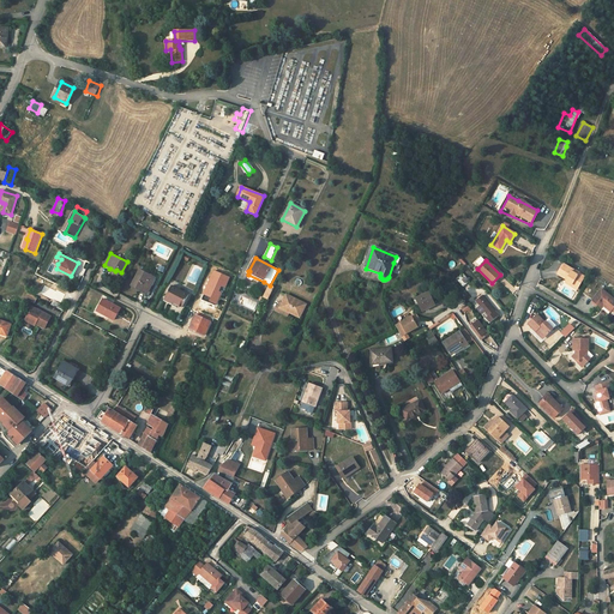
[(565,266),(560,275),(567,280),(566,282),(577,288),(584,277),(578,274),(578,272),(575,270),(573,271),(565,266)]
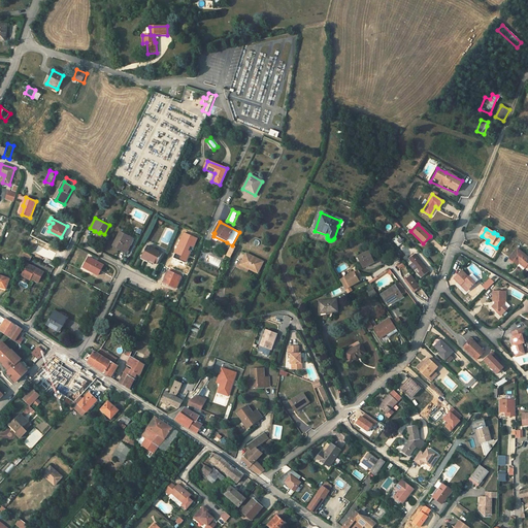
[(121,232),(113,245),(127,252),(133,238),(121,232)]
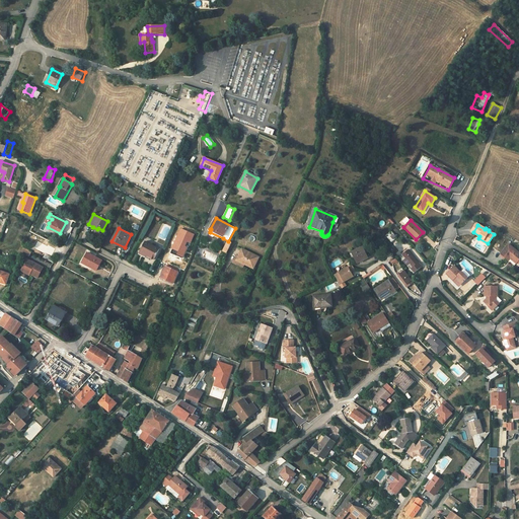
[(391,231),(385,235),(391,242),(396,237),(391,231)]
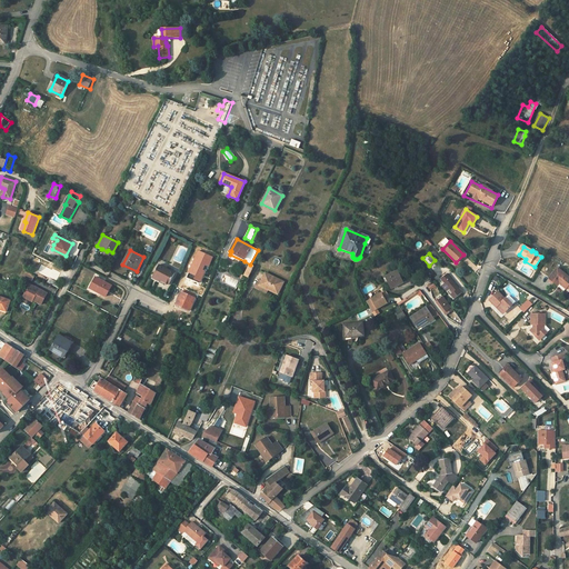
[(159,265),(153,277),(169,285),(175,273),(159,265)]
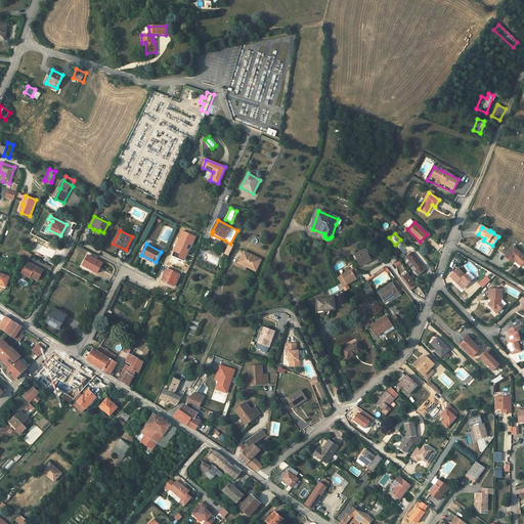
[(225,254),(229,256),(234,245),(230,244),(225,254)]
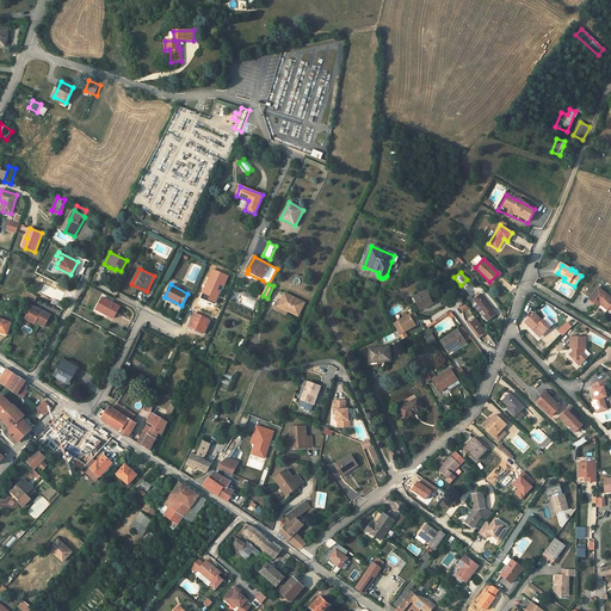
[(610,306),(610,297),(598,288),(590,300),(599,307),(602,303),(609,309),(610,306)]
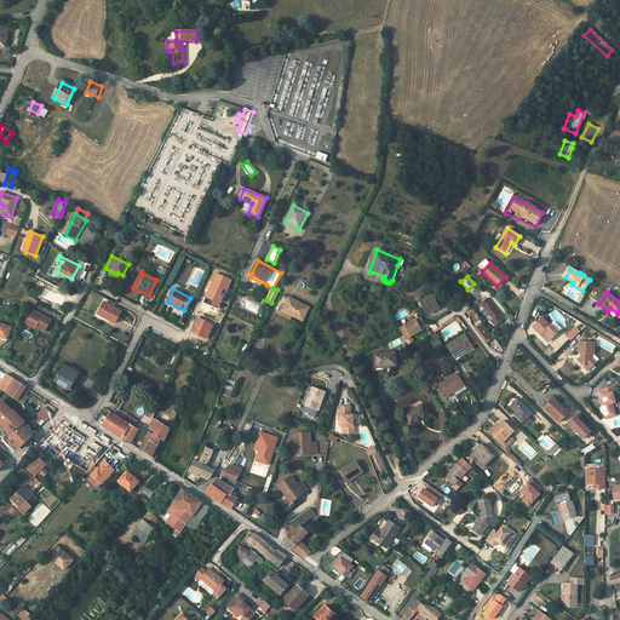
[(441,302),(437,293),(434,296),(418,303),(420,309),(423,308),(425,313),(429,310),(430,313),(438,308),(437,303),(441,302)]
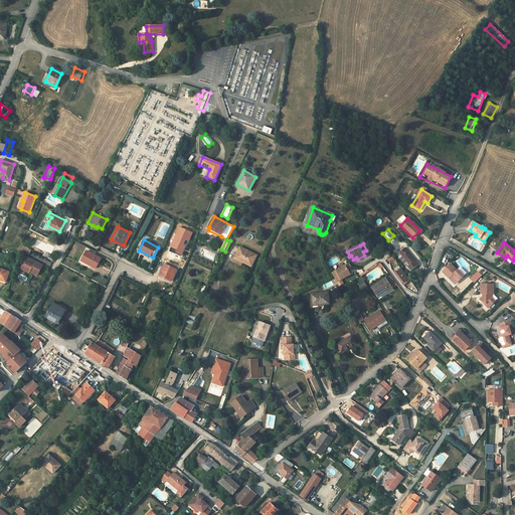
[(23,246),(22,250),(29,254),(31,250),(23,246)]
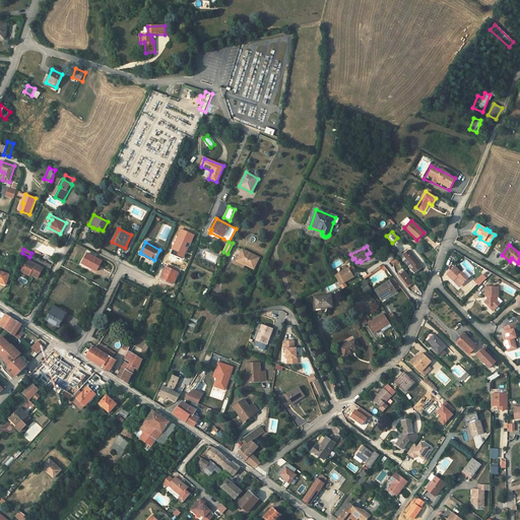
[(243,250),(240,257),(237,255),(235,260),(237,261),(245,265),(254,269),(259,258),(243,250)]
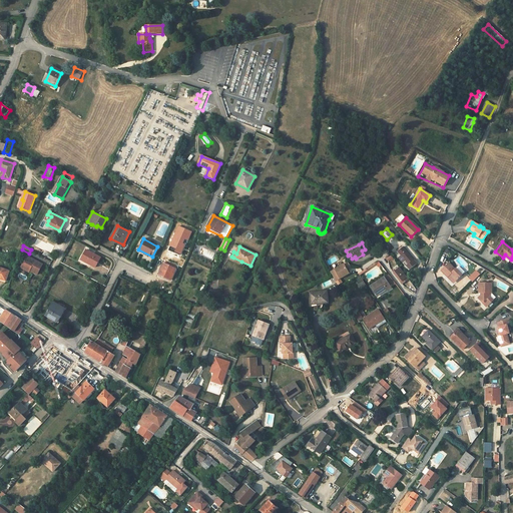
[(417,264),(403,247),(398,251),(401,255),(406,261),(403,264),(409,271),(417,264)]
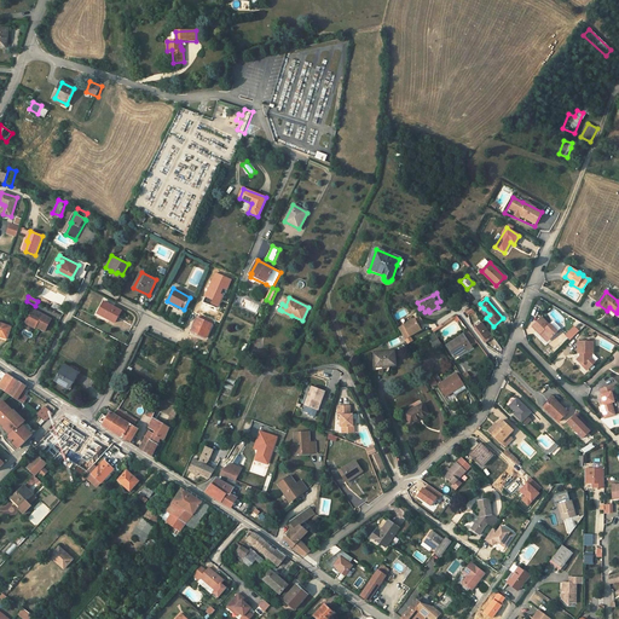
[(51,308),(63,314),(67,308),(55,302),(51,308)]
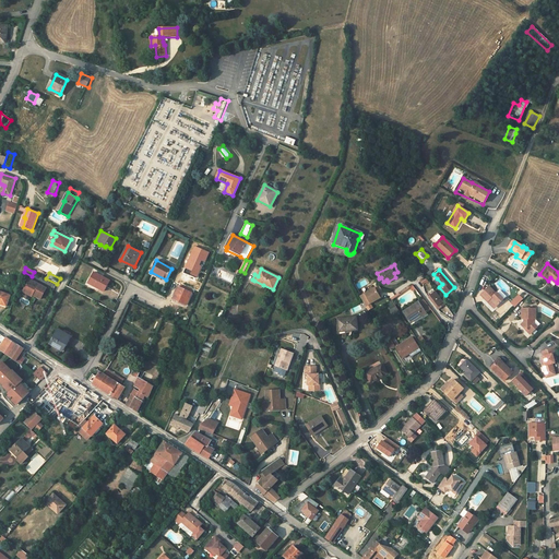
[(94,273),(88,283),(104,292),(109,281),(94,273)]
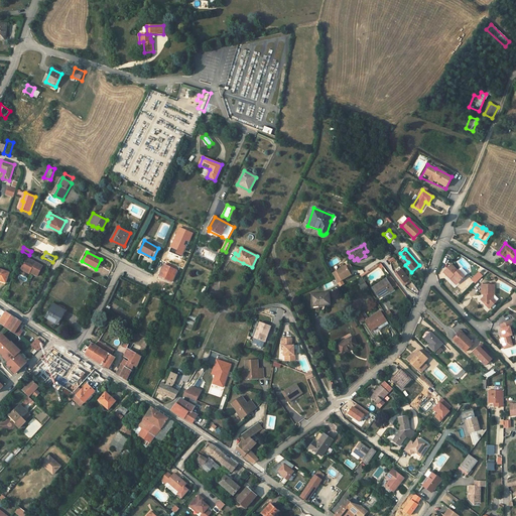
[(27,258),(23,267),(30,271),(29,272),(37,276),(42,266),(27,258)]
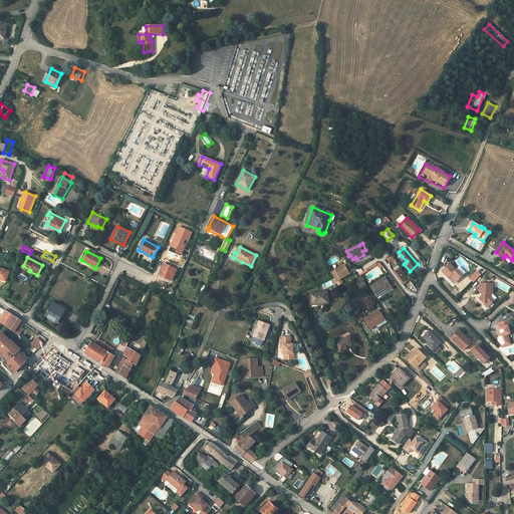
[(241,265),(242,262),(234,258),(232,257),(230,260),(241,265)]
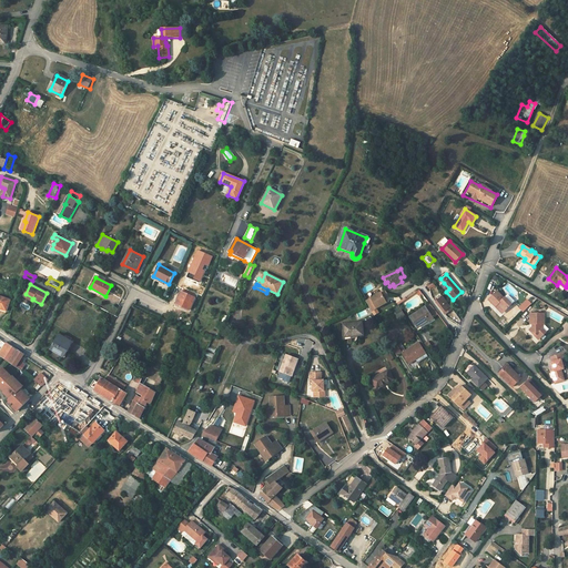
[(195,294),(184,290),(182,293),(181,292),(175,304),(190,310),(194,298),(193,297),(195,294)]
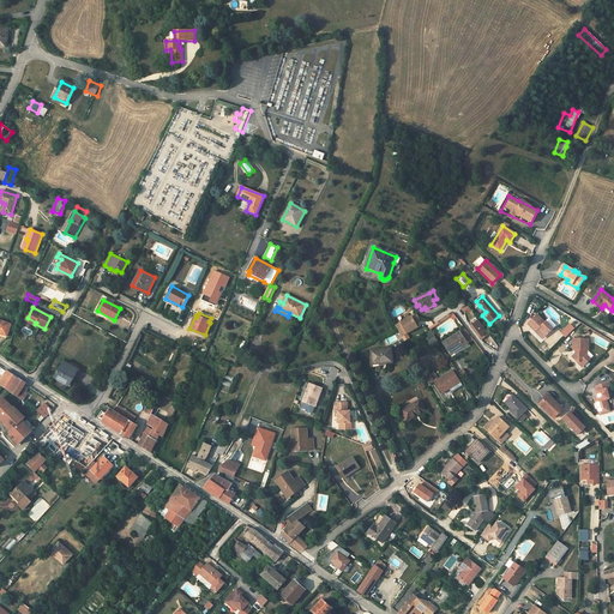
[(407,333),(416,329),(410,315),(393,323),(402,342),(409,338),(407,333)]
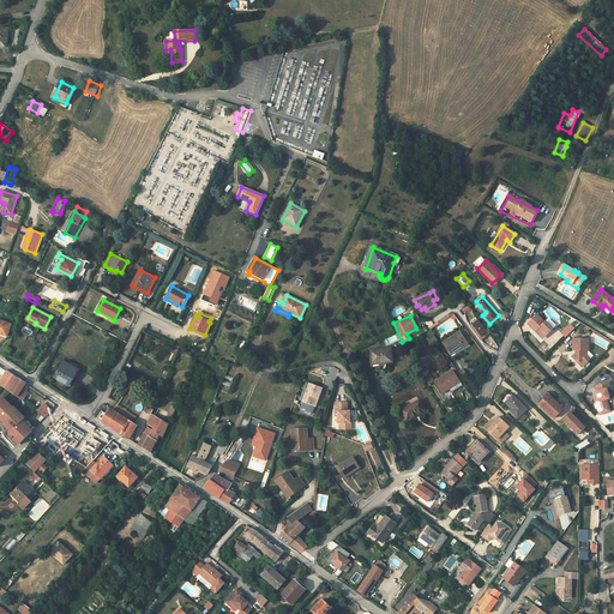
[(528,324),(536,332),(537,330),(545,337),(553,329),(546,321),(545,323),(537,315),(528,324)]
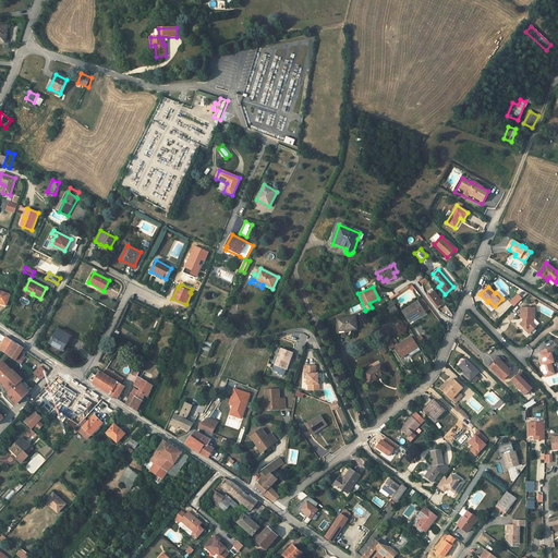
[(0,291),(0,303),(7,306),(10,295),(0,291)]
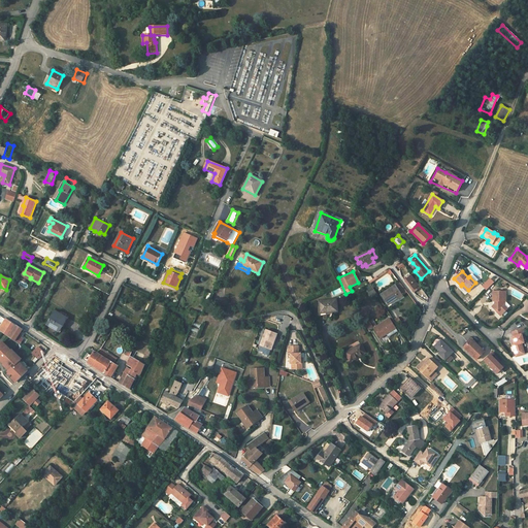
[(419,285),(411,275),(405,279),(413,290),(419,285)]
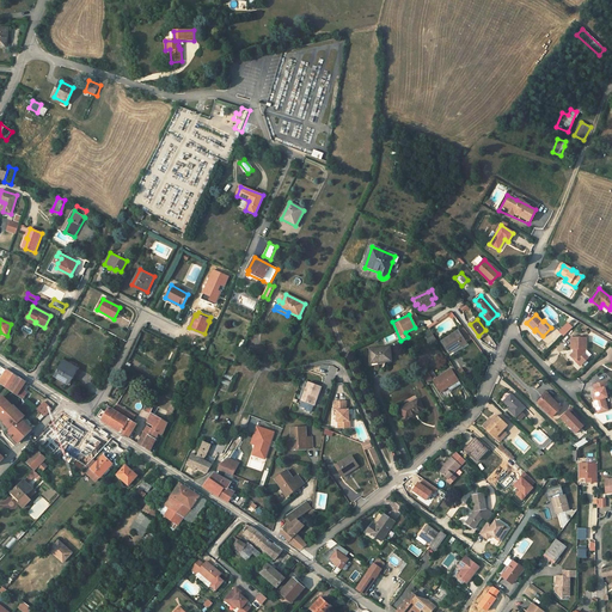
[(567,323),(557,332),(563,337),(571,328),(567,323)]
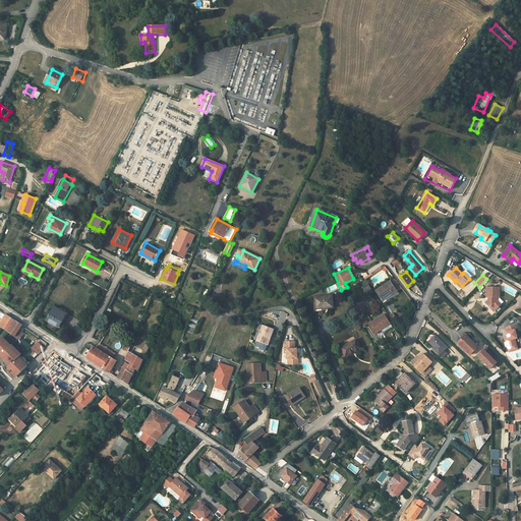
[(467,294),(476,284),(471,279),(461,289),(467,294)]
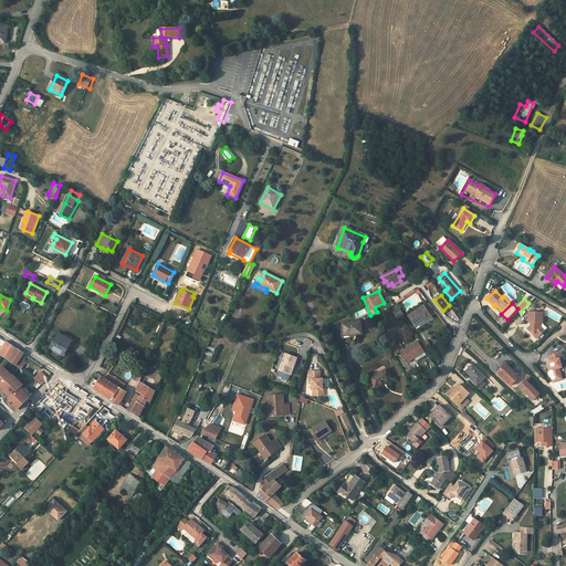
[(409,315),(417,326),(431,317),(423,306),(409,315)]
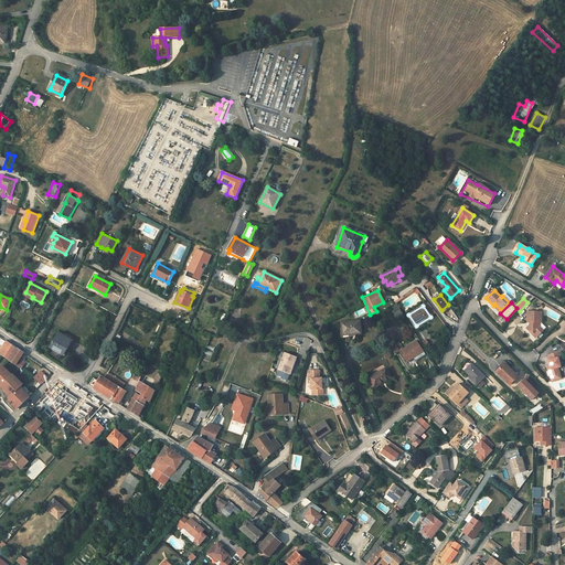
[(355,317),(366,312),(364,308),(354,311),(355,317)]
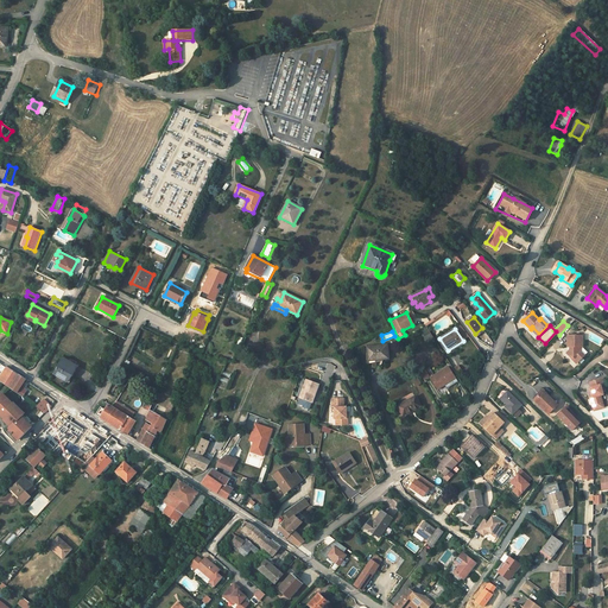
[(567,353),(577,363),(584,356),(581,353),(581,348),(582,348),(583,337),(568,337),(568,347),(570,347),(570,349),(567,353)]
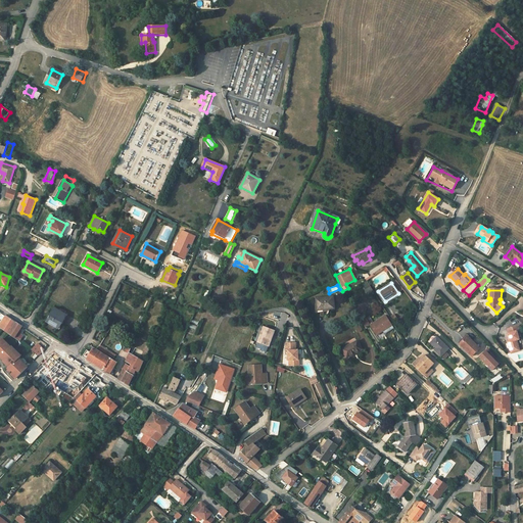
[(316,298),(318,311),(335,308),(333,297),(316,298)]
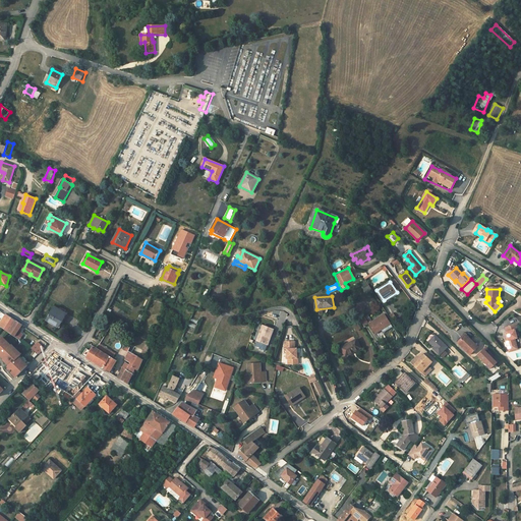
[(55,324),(59,326),(66,313),(54,307),(47,321),(54,325),(55,324)]
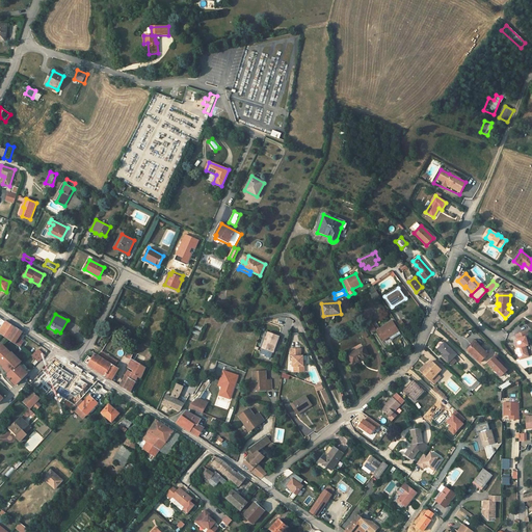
[(390,337),(399,331),(393,320),(376,330),(383,341),(390,337)]
